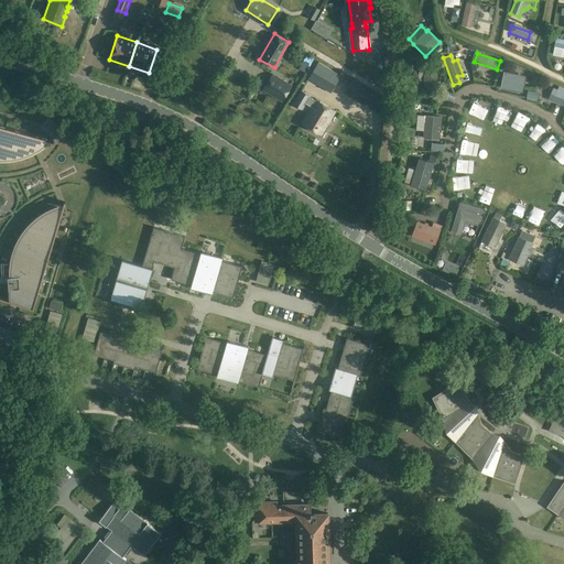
[(318,62),(307,79),(317,86),(329,93),(340,76),(318,62)]
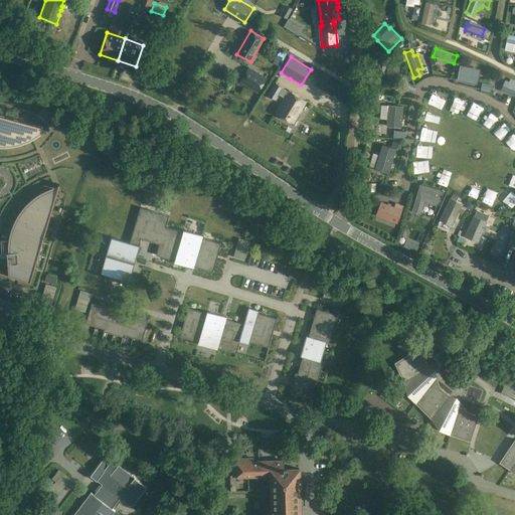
[(387,61),(386,78),(396,82),(400,75),(398,74),(399,62),(387,61)]
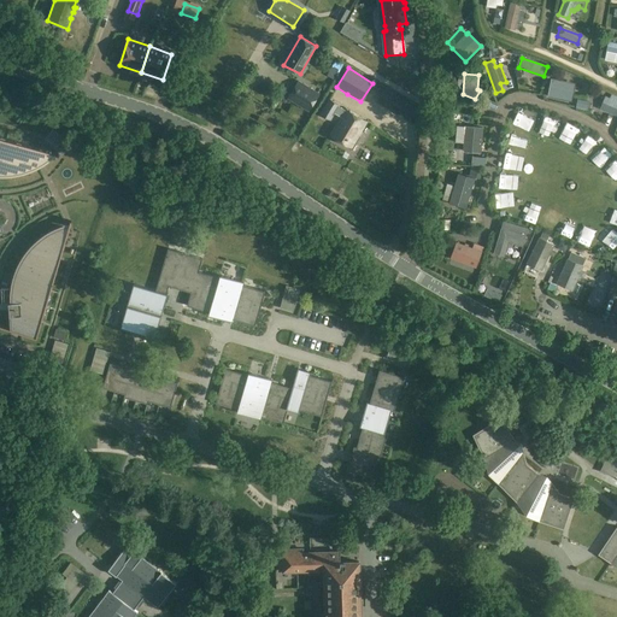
[(565,100),(571,101),(575,84),(552,80),(550,86),(547,97),(565,100)]
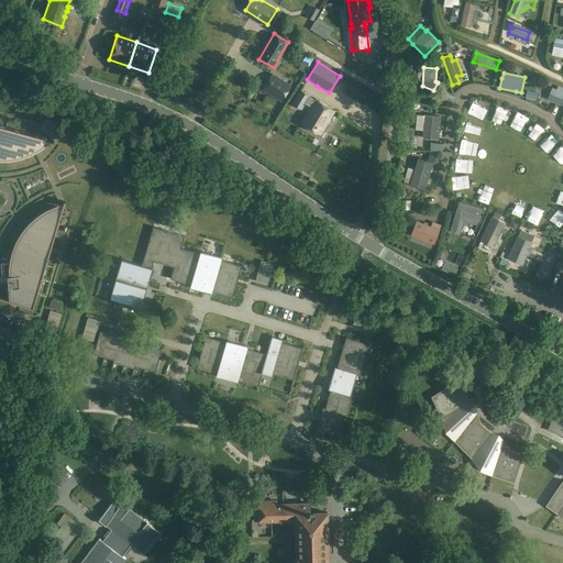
[(272,75),(263,89),(283,101),(291,86),(272,75)]
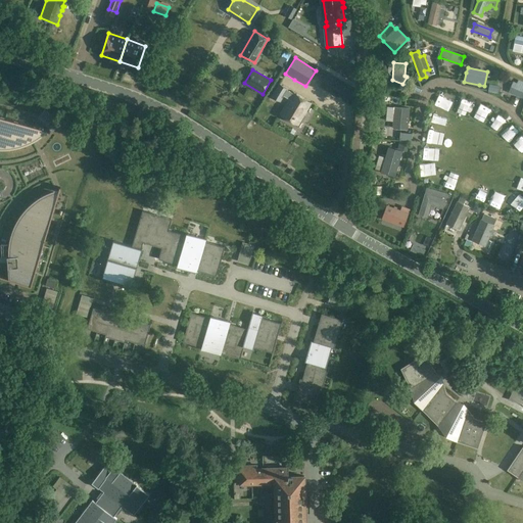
[(320,87),(346,104),(352,94),(325,77),(320,87)]
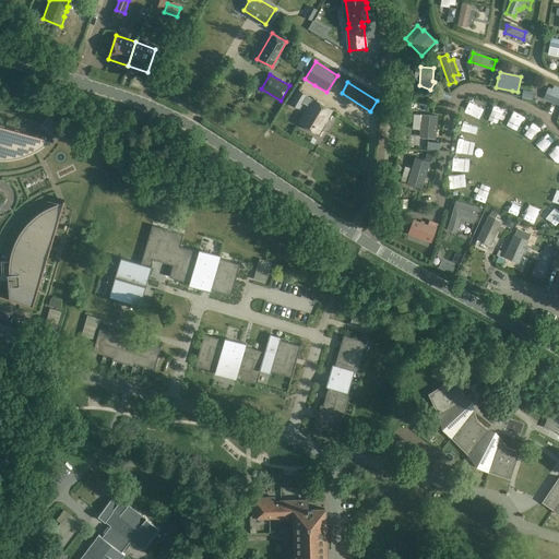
[(558,90),(543,83),(538,92),(558,99),(558,90)]
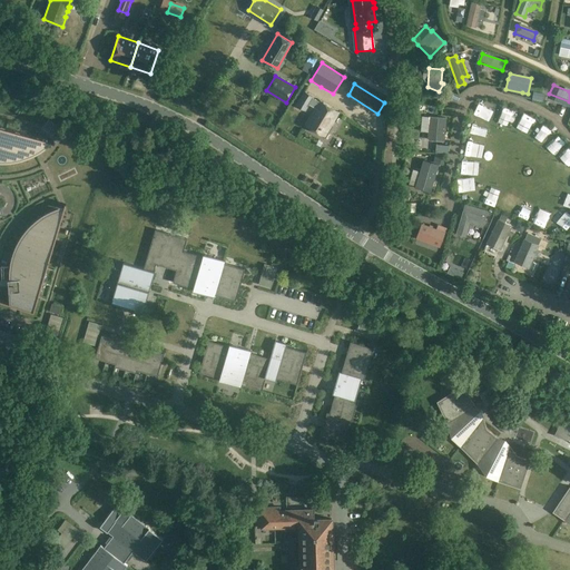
[(304,127),(323,138),(337,115),(320,104),(321,102),(313,98),(314,97),(303,91),(295,105),(305,111),(308,105),(315,108),(304,127)]
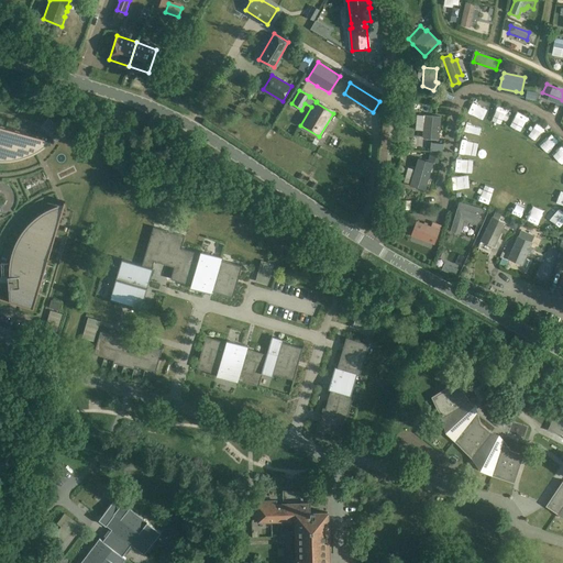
[(495,105),(492,119),(504,122),(503,124),(517,128),(520,111),(495,105)]
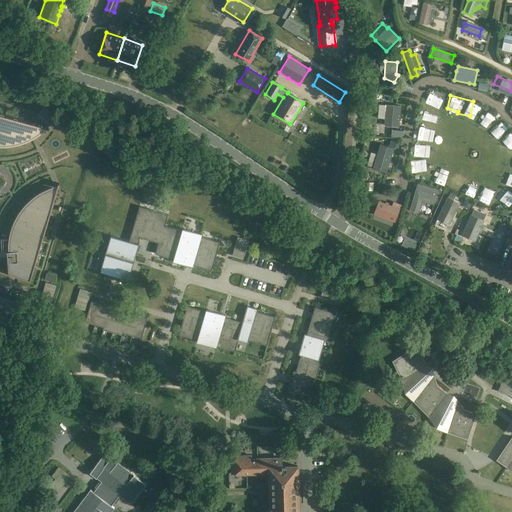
[(399,106),(386,105),(379,105),(378,118),(385,119),(384,125),(398,126),(400,106),(399,106)]
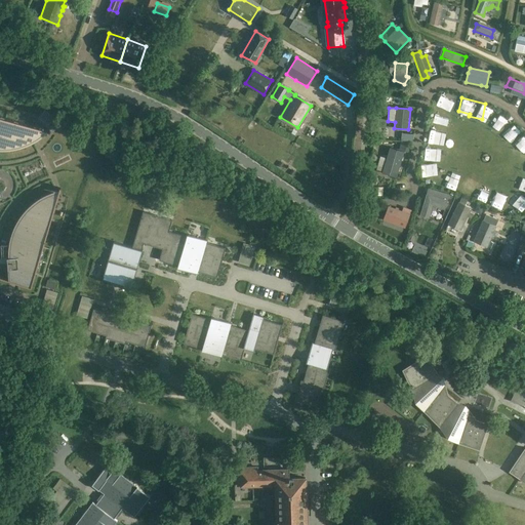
[(45,111),(39,118),(48,125),(54,118),(45,111)]
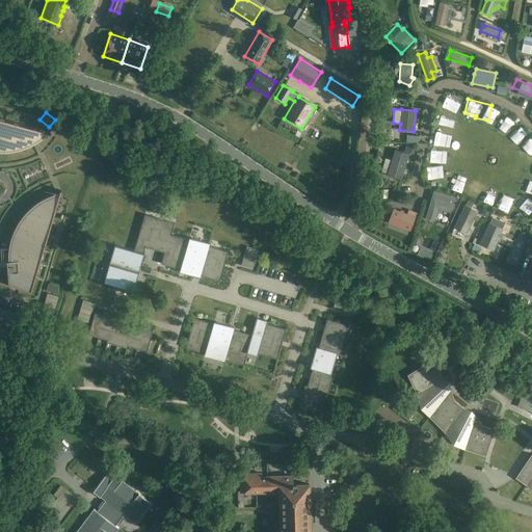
[(27,126),(0,117),(0,149),(4,150),(15,149),(25,145),(34,141),(43,136),(32,133),(29,134),(27,132),(21,134),(20,132),(21,130),(23,126),(27,127),(27,126)]
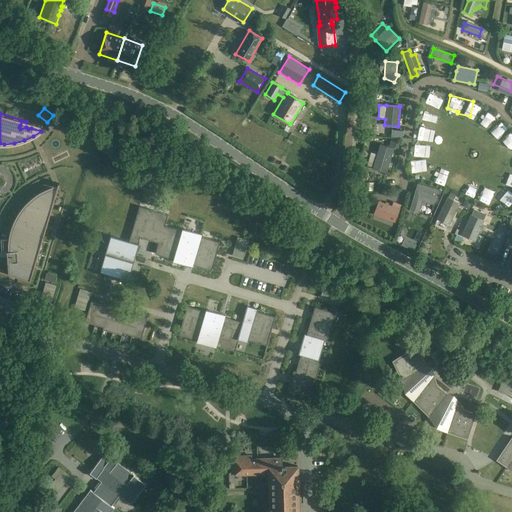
[(422,120),(421,131),(433,133),(434,122),(422,120)]
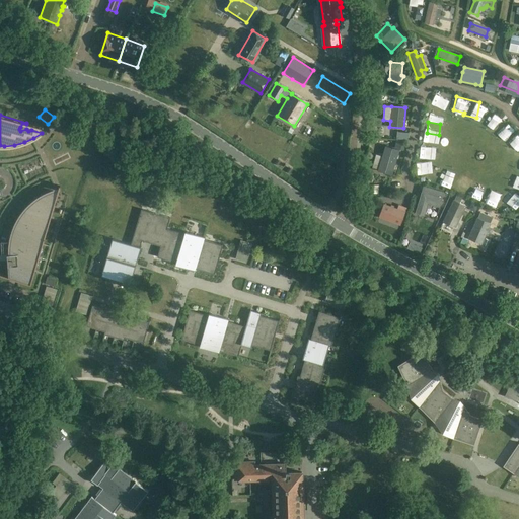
[(316,133),(320,126),(313,123),(310,130),(316,133)]
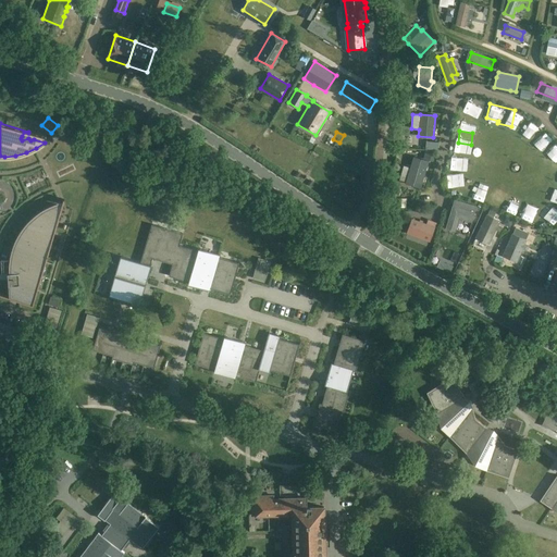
[(435,150),(435,141),(426,141),(425,149),(435,150)]
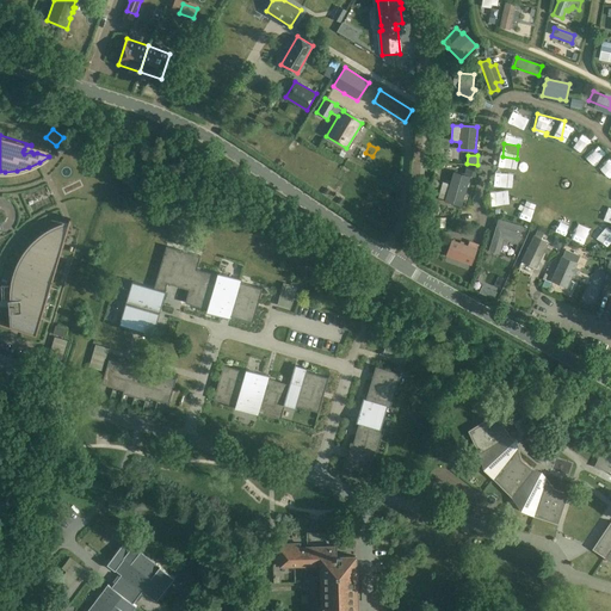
[(507,176),(508,162),(498,161),(495,174),(507,176)]
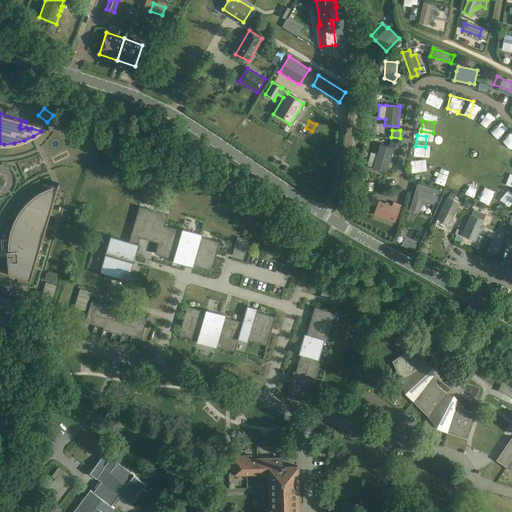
[(387,172),(392,154),(393,149),(390,147),(380,144),(377,154),(371,152),(367,165),(373,168),(374,168),(387,172)]
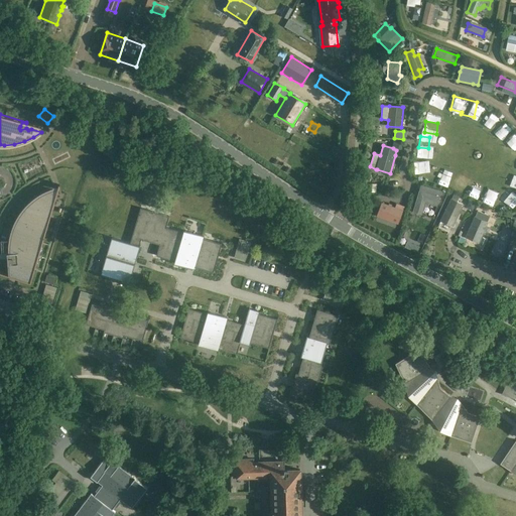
[(498,204),(502,191),(491,187),(488,195),(486,194),(487,188),(476,184),(473,195),(498,204)]
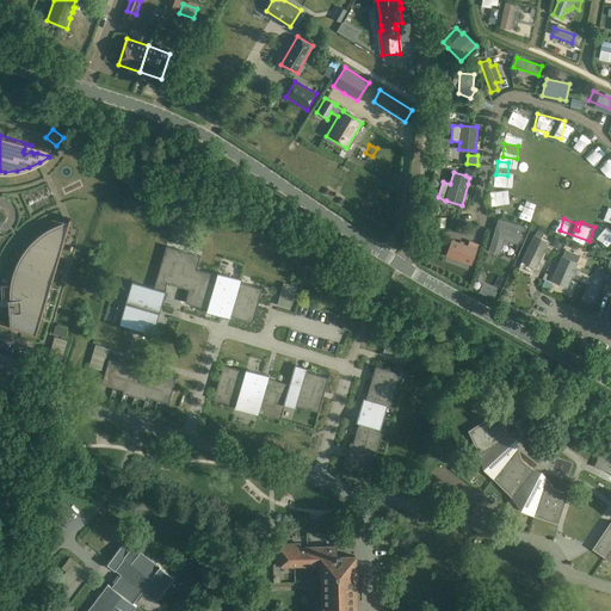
[(12,297),(8,300),(11,325),(10,326),(37,334),(63,246),(62,245),(61,251),(54,248),(53,248),(51,246),(57,242),(62,224),(51,229),(42,236),(34,244),(25,253),(19,263),(16,275),(13,285),(12,297)]
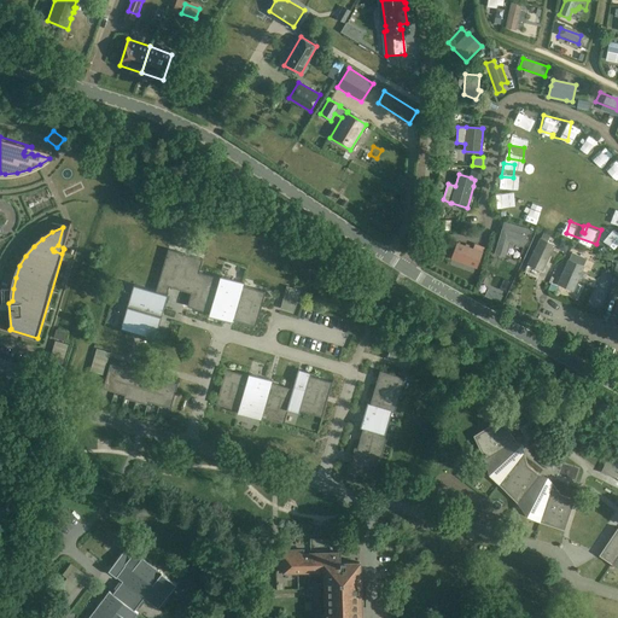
[(503,229),(496,254),(506,256),(509,243),(523,246),(526,237),(503,229)]
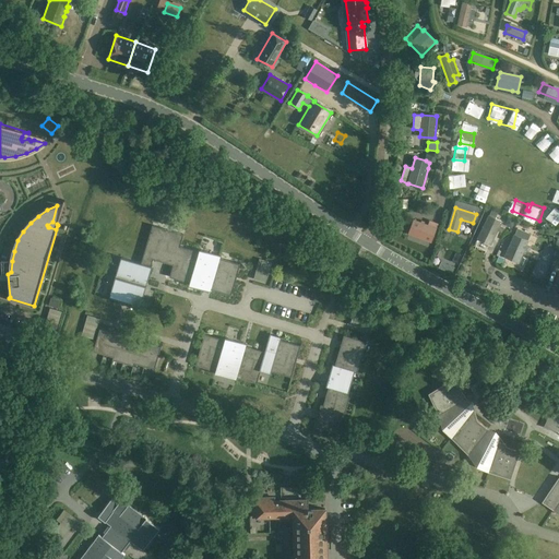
[(488,217),(478,239),(490,245),(497,232),(502,234),(504,229),(499,227),(501,223),(488,217)]
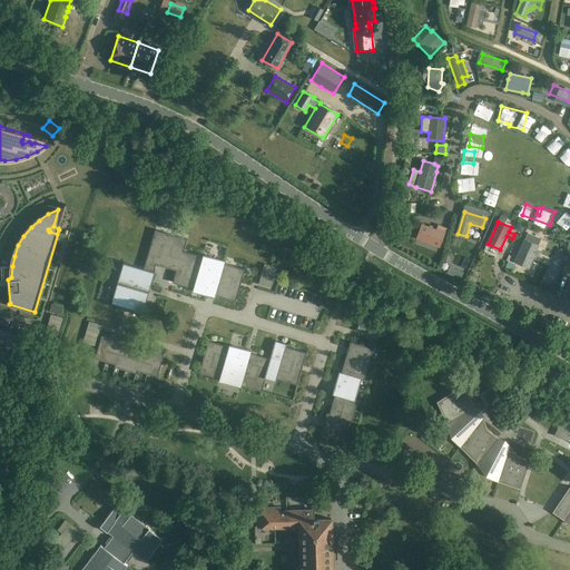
[(440,247),(446,228),(438,226),(436,231),(422,225),(416,238),(425,242),(425,239),(432,242),(431,244),(440,247)]
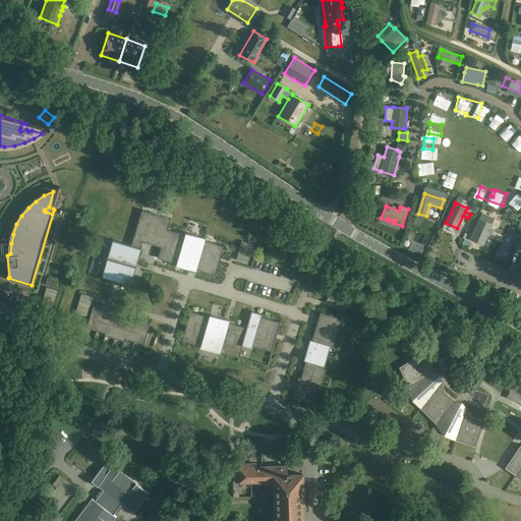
[(142,242),(157,245),(161,247),(160,252),(158,258),(177,264),(176,267),(196,273),(196,270),(216,276),(224,246),(206,240),(207,238),(186,232),(185,235),(181,234),(168,230),(170,223),(171,219),(141,210),(131,245),(113,240),(102,278),(130,287),(141,248),(140,248),(142,242)]
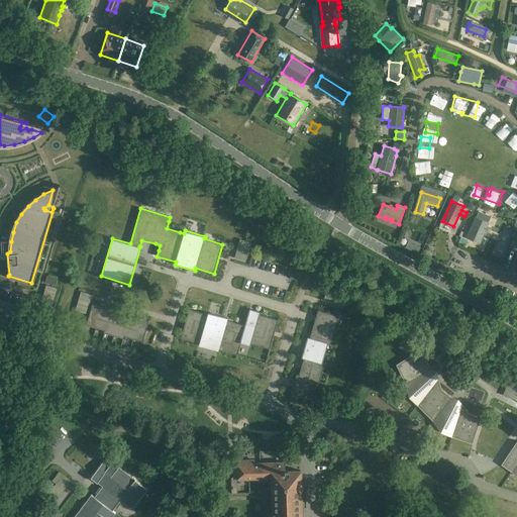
[(475,217),(469,232),(467,238),(480,243),(485,231),(489,233),(492,224),(475,217)]
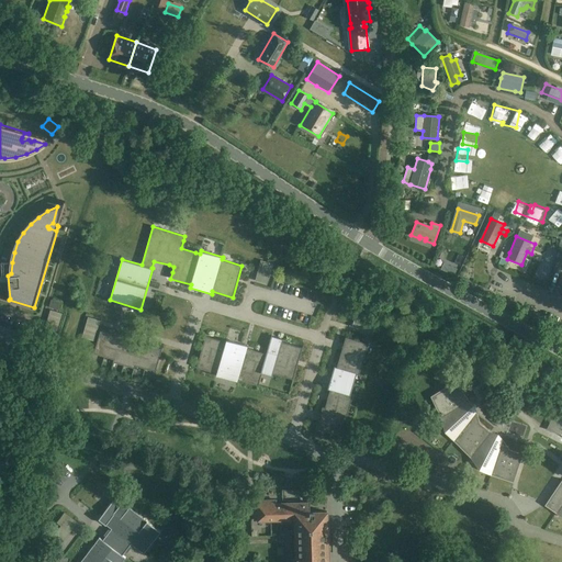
[(267,284),(272,263),(261,260),(256,281),(267,284)]
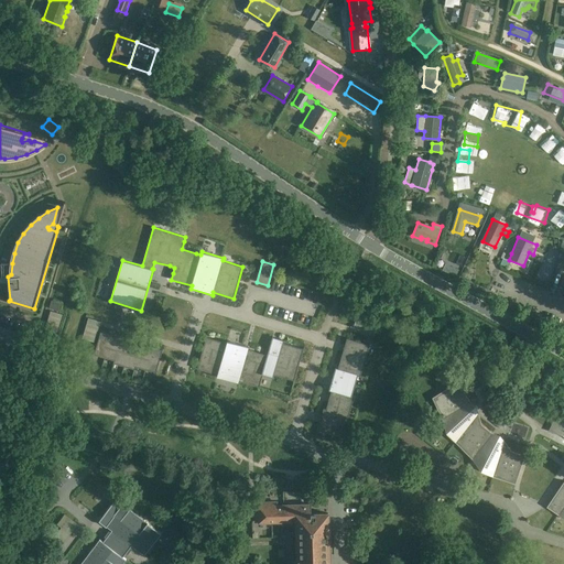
[(443,270),(455,275),(458,269),(445,263),(443,270)]
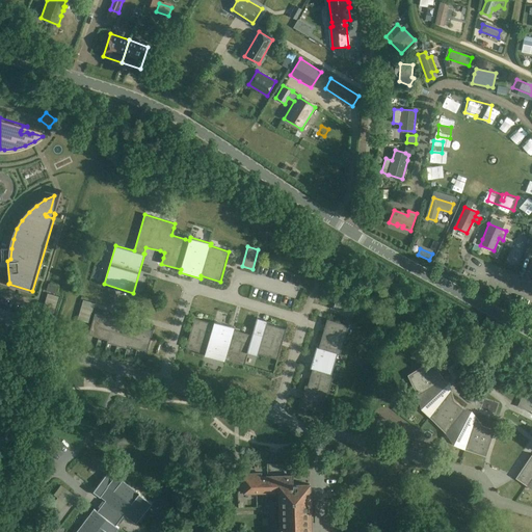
[(49,284),(47,291),(55,294),(57,287),(49,284)]
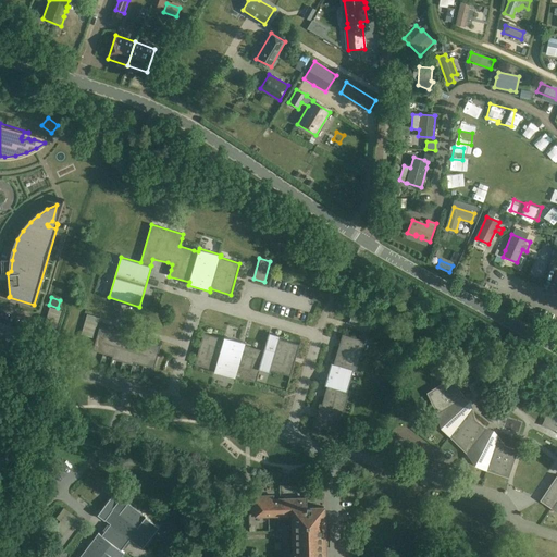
[(62,311),(50,308),(44,327),(56,331),(62,311)]
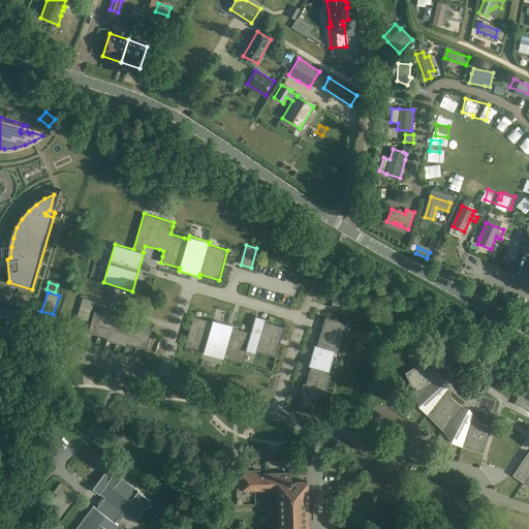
[(354,302),(335,297),(332,307),(350,313),(354,302)]
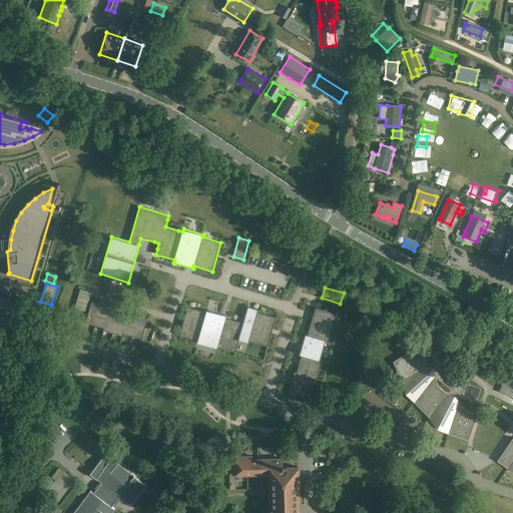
[(80,290),(75,308),(85,311),(91,293),(80,290)]
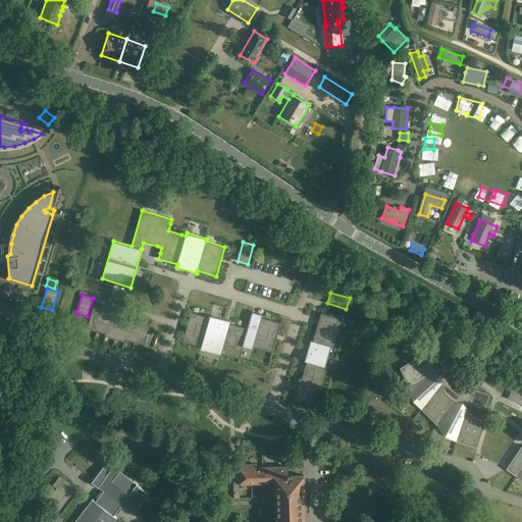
[(93,307),(87,328),(106,333),(105,336),(125,343),(125,340),(145,346),(151,324),(131,318),(129,320),(112,315),(113,313),(93,307)]
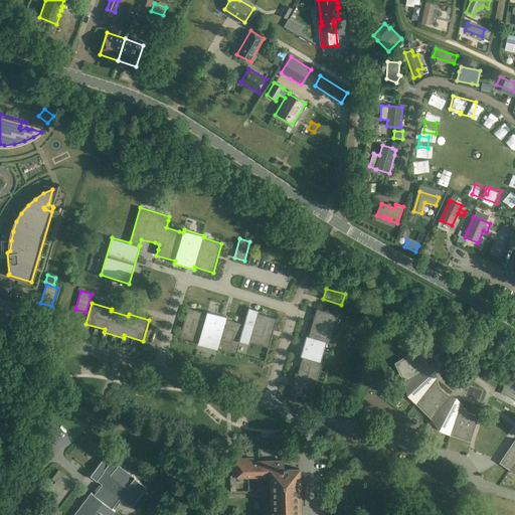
[(188,308),(180,337),(198,342),(197,344),(217,350),(218,348),(236,353),(240,342),(249,344),(250,342),(269,347),(277,319),(259,313),(260,311),(248,308),(244,322),(243,324),(228,320),(226,319),(227,317),(207,311),(207,313),(188,308)]
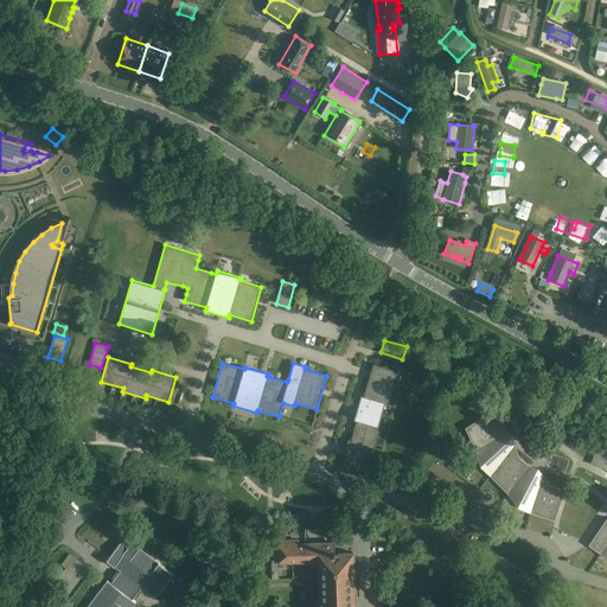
[(364,396),(360,396),(355,420),(357,420),(352,436),(351,440),(350,440),(349,440),(342,462),(366,470),(372,448),(375,449),(382,426),(379,425),(385,404),(388,406),(398,371),(374,364),(364,396)]
